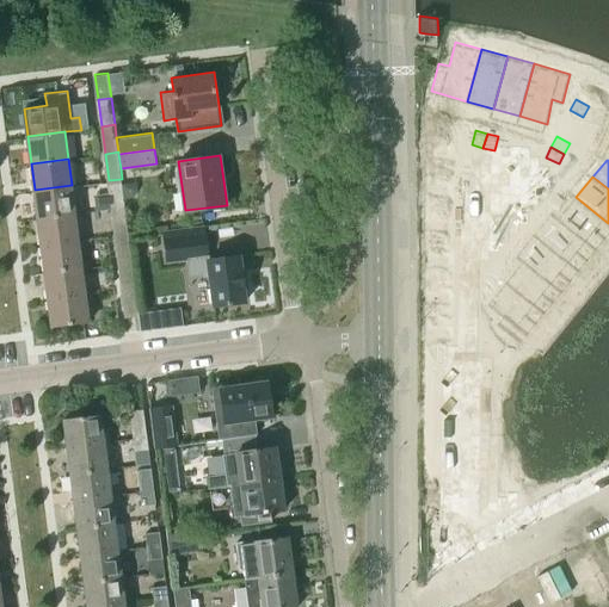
[(122,179),(109,180),(109,181),(110,191),(112,208),(125,206),(122,179)]
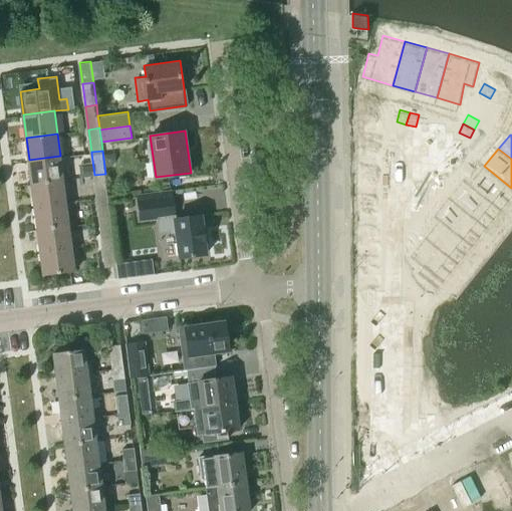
[(448,155),(444,163),(453,169),(458,160),(448,155)]
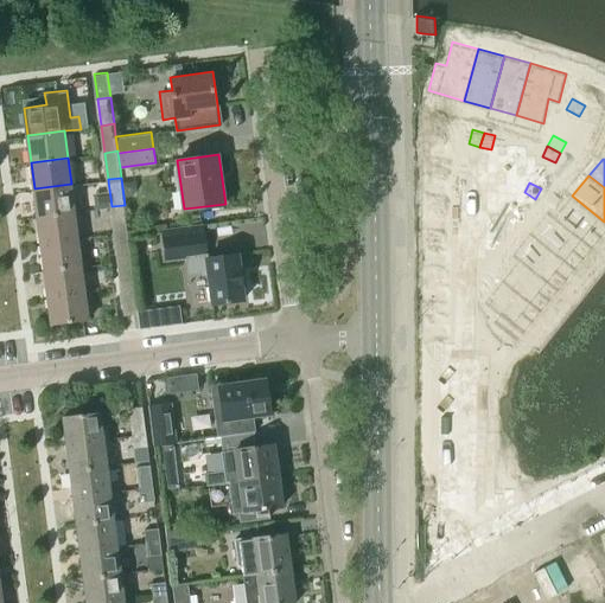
[(34,188),(38,216),(75,211),(71,184),(34,188)]
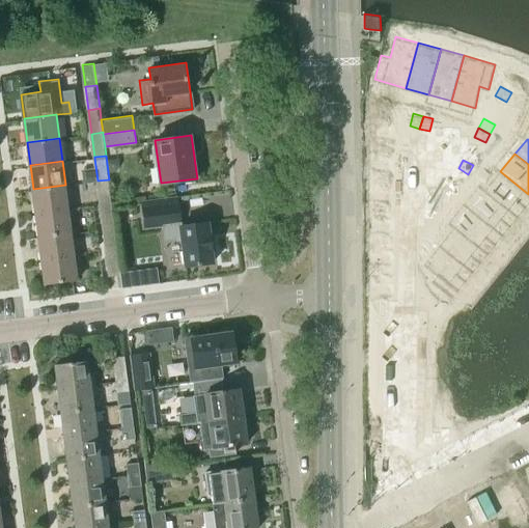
[(458,168),(453,177),(464,183),(468,174),(458,168)]
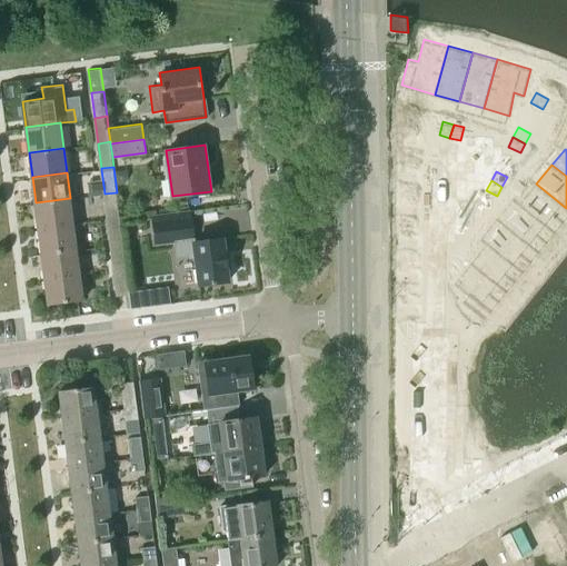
[(566,208),(536,184),(519,204),(555,232),(566,217),(566,208)]
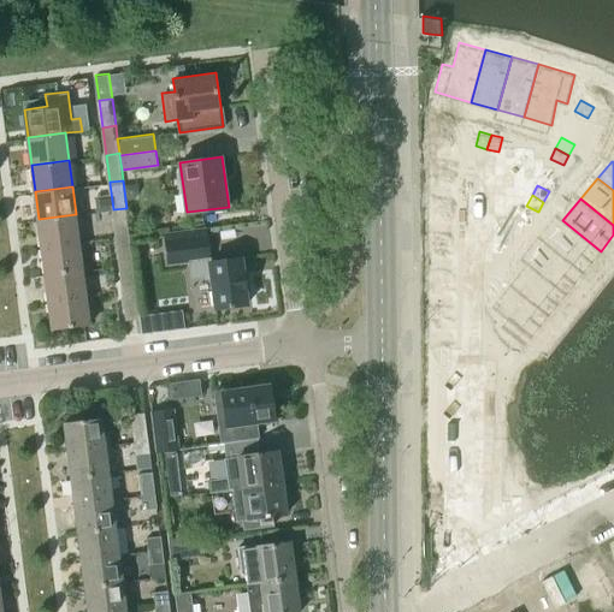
[(127,208),(113,209),(116,237),(130,235),(127,208)]
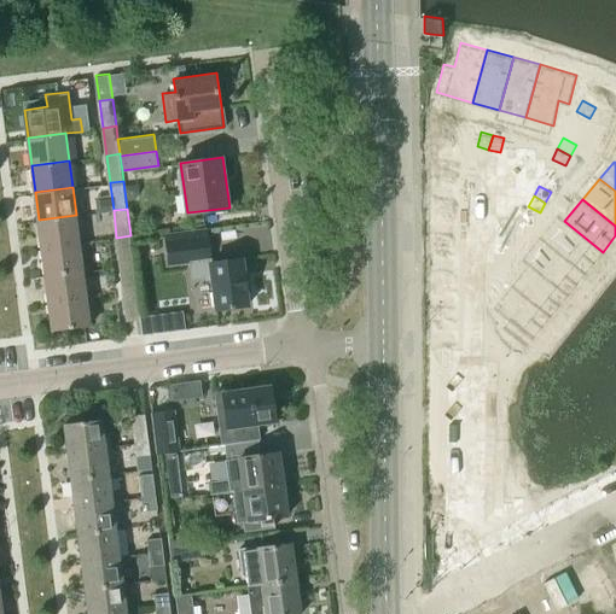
[(39,220),(42,247),(79,243),(76,215),(39,220)]
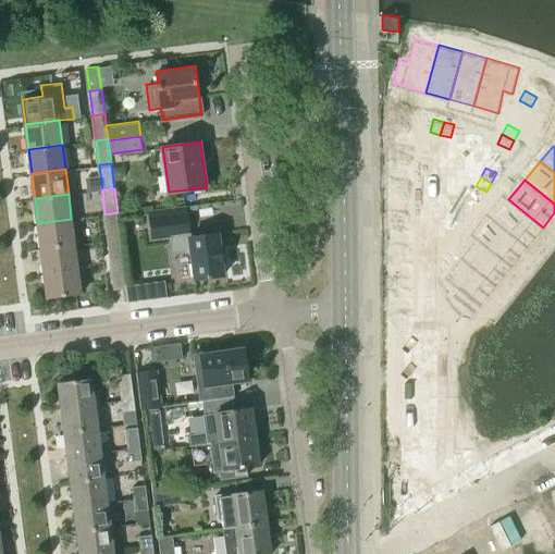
[(508,199),(493,219),(528,247),(543,228),(508,199)]
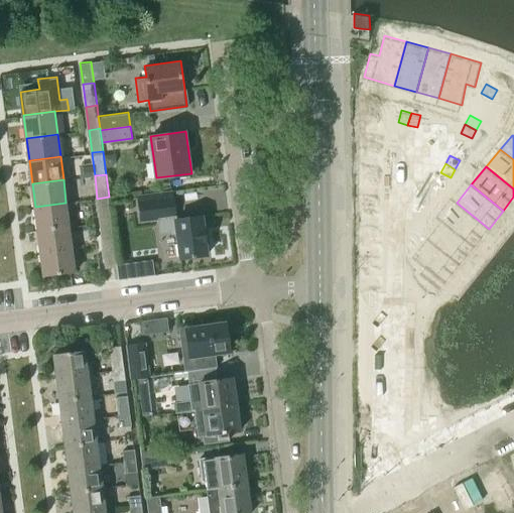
[(109,197),(97,199),(100,221),(112,220),(109,197)]
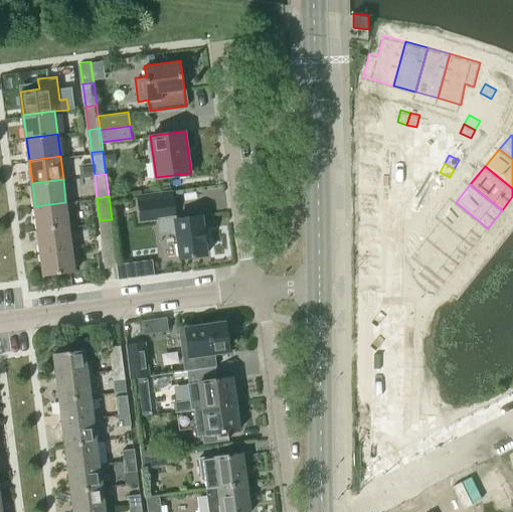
[(173,197),(140,202),(142,219),(159,217),(161,231),(177,228),(181,258),(207,253),(201,215),(177,218),(177,214),(175,214),(173,197)]
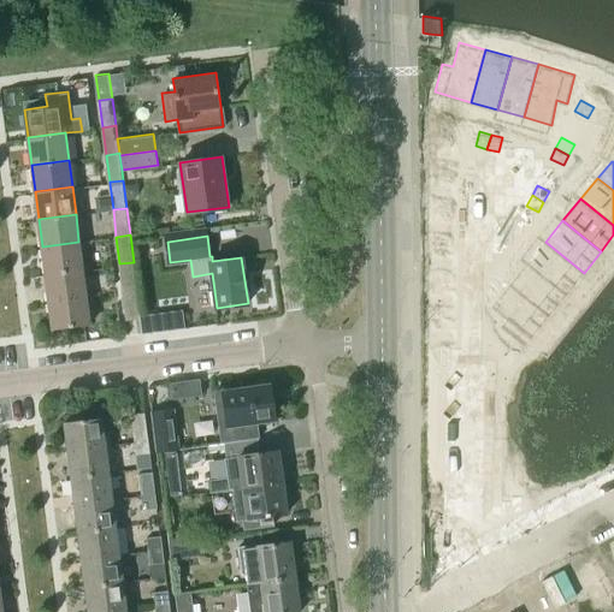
[(42,247),(46,273),(82,268),(78,242),(42,247)]
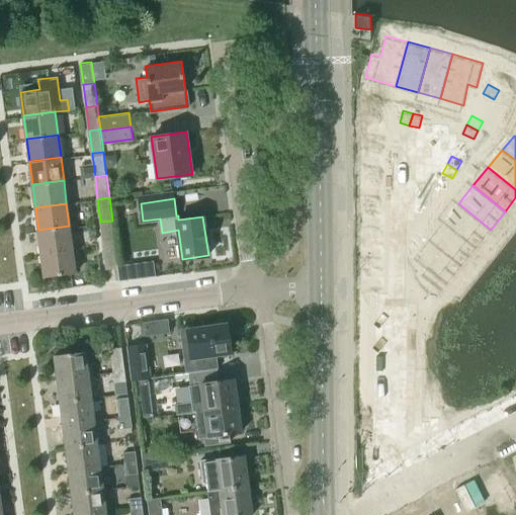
[(458,203),(443,222),(477,247),(491,230),(458,203)]
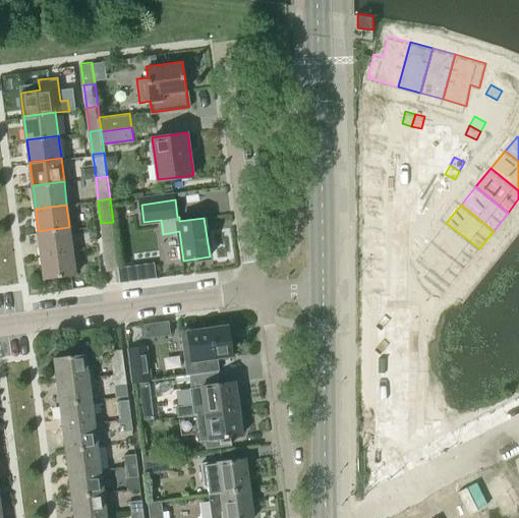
[(113,222),(101,223),(104,246),(116,245),(113,222)]
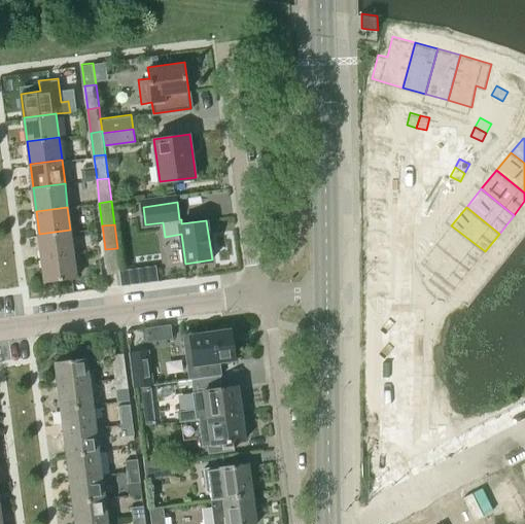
[(451,225),(436,243),(470,270),(485,251),(451,225)]
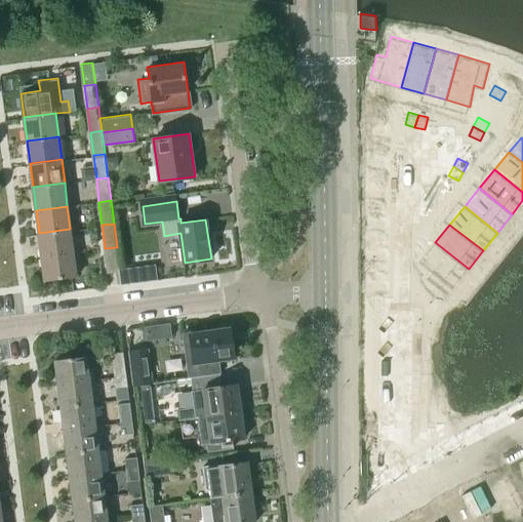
[(39,233),(42,256),(73,252),(70,229),(39,233)]
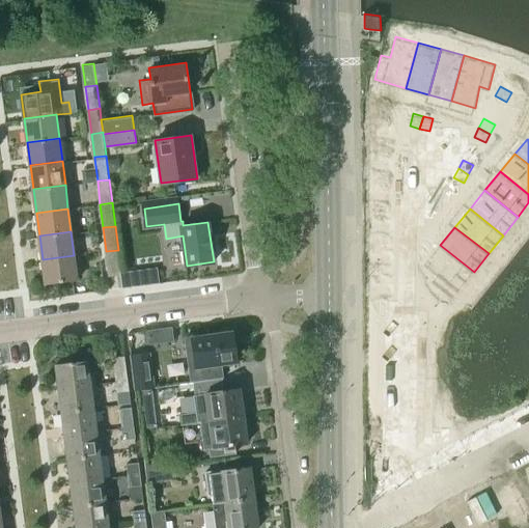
[(440,245),(425,264),(439,275),(434,281),(452,298),(474,272),(440,245)]
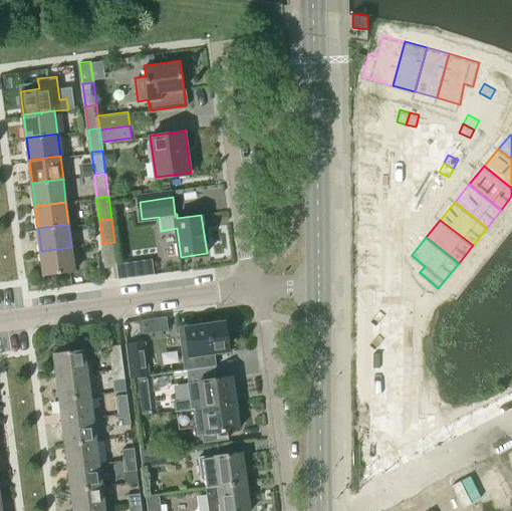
[(114,242),(102,243),(105,266),(117,264),(117,263),(114,242)]
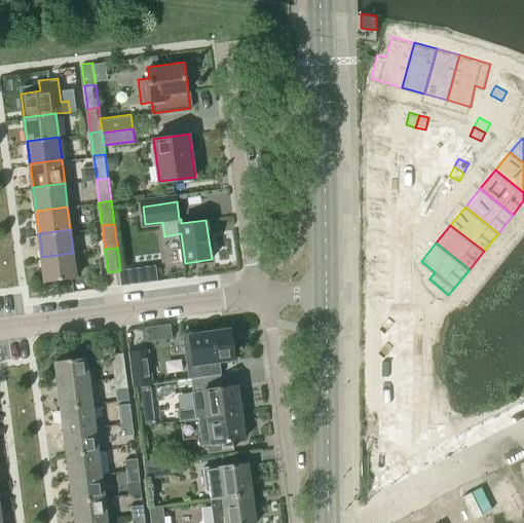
[(76,276),(73,253),(42,257),(45,281),(76,276)]
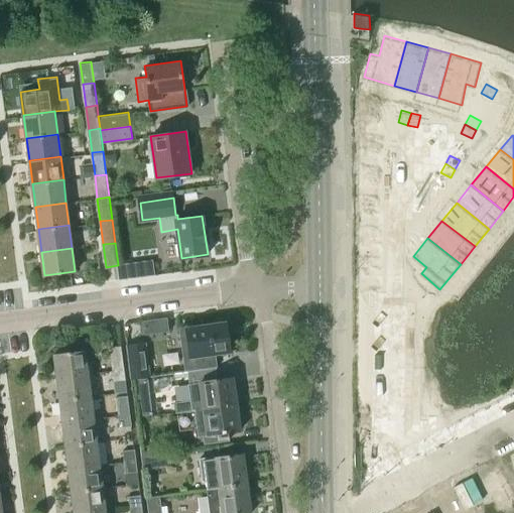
[(153,260),(135,262),(137,276),(155,274),(153,260)]
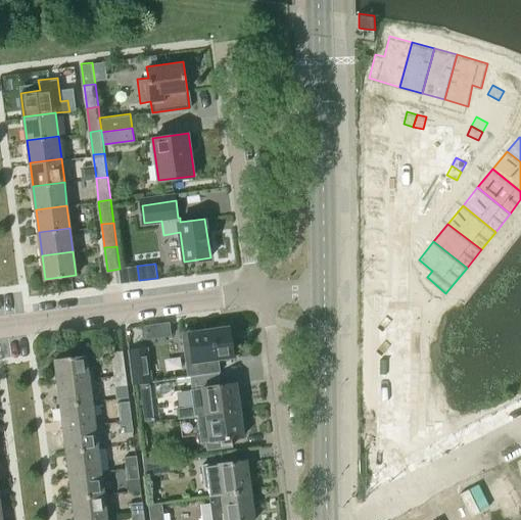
[(172,334),(170,321),(146,324),(148,338),(172,334)]
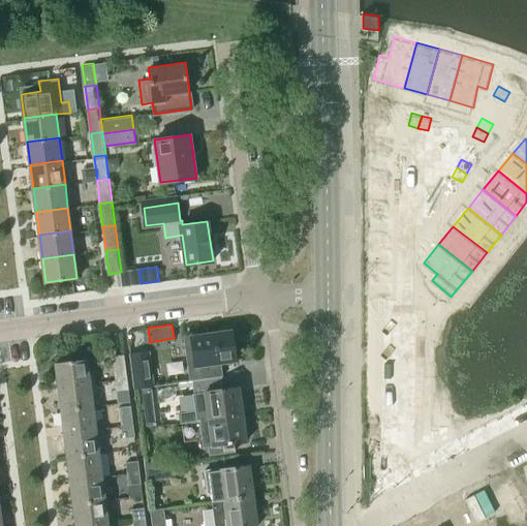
[(231,330),(185,336),(189,364),(191,379),(196,378),(212,376),(221,375),(219,363),(220,363),(236,361),(235,347),(231,330)]
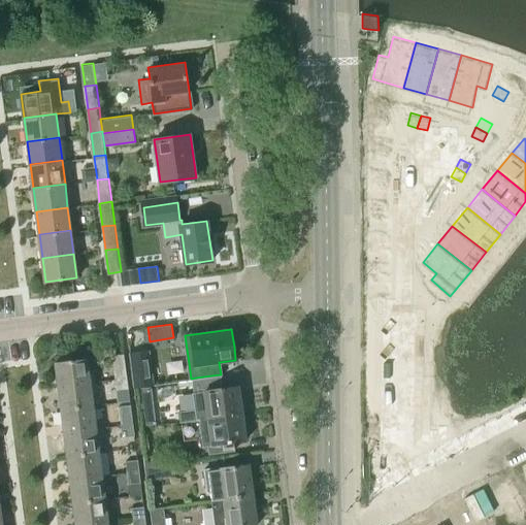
[(150,349),(131,352),(135,386),(136,387),(154,385),(154,383),(150,349)]
